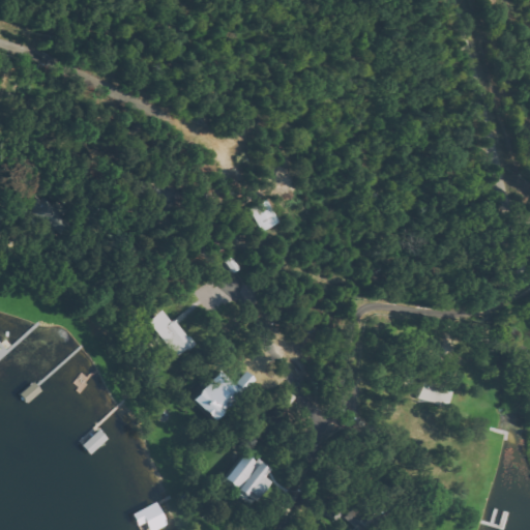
[(59,225),(58,198),(30,199),(31,226),(59,225)]
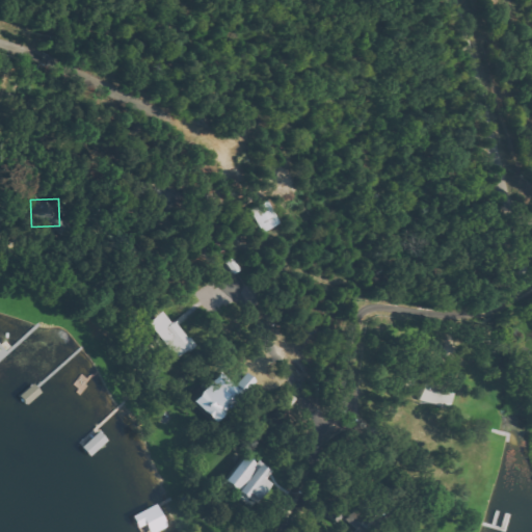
[(281,223),(269,200),(254,208),(265,232),(281,223)]
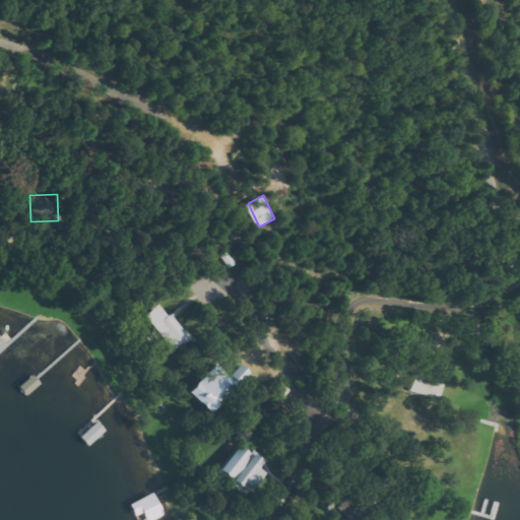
[(172,351),(190,338),(171,313),(167,316),(158,305),(144,315),(172,351)]
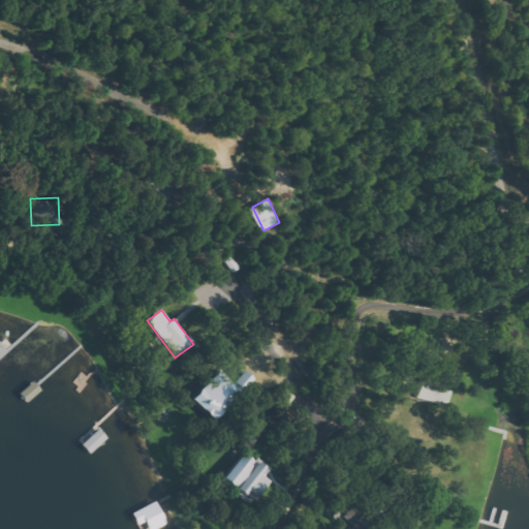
[(192,399),(214,419),(242,390),(220,369),(192,399)]
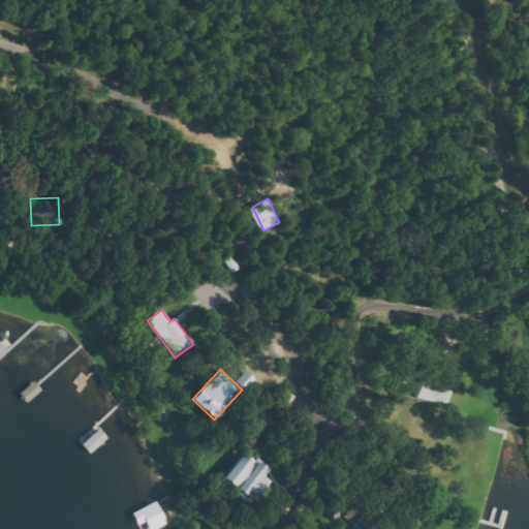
[(443,389),(445,381),(424,375),(417,398),(447,406),(452,391),(443,389)]
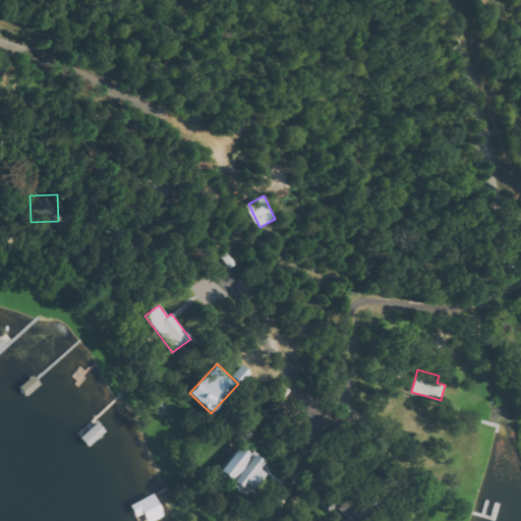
[(250,495),(265,472),(261,469),(266,461),(239,444),(219,475),(250,495)]
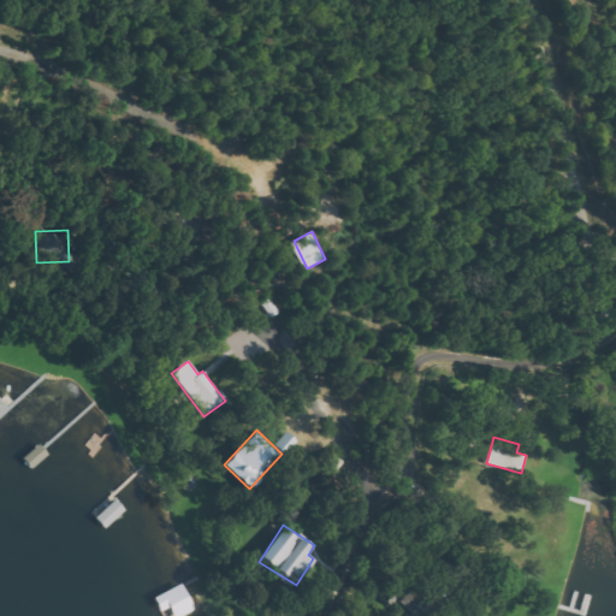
[(154,597),(160,610),(170,606),(173,615),(182,615),(195,610),(183,584),(154,597)]
